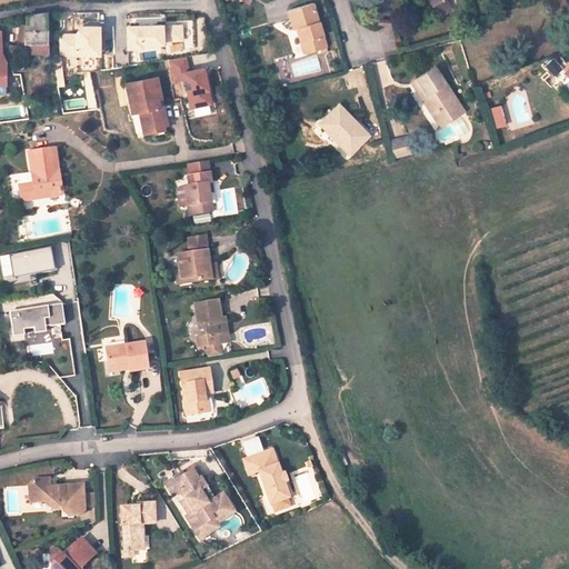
[(299,25),(307,49),(326,43),(312,0),(308,0),(288,7),(293,26),(299,25)]
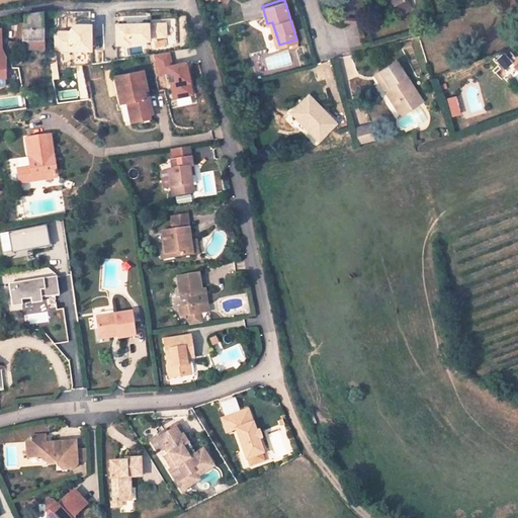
[(32,44),(30,15),(11,17),(10,44),(32,44)]
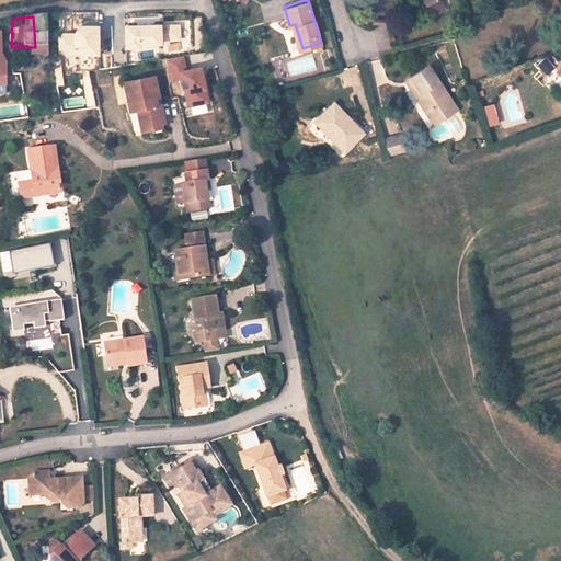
[(181,24),(124,25),(125,48),(163,47),(162,42),(181,42),(181,24)]
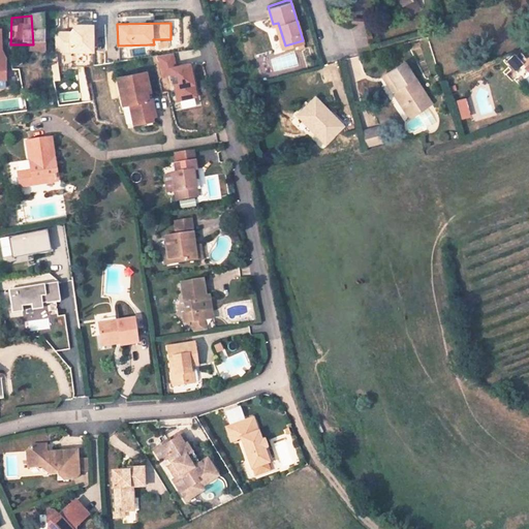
[(71,24),(71,31),(55,31),(55,54),(94,54),(94,24),(71,24)]
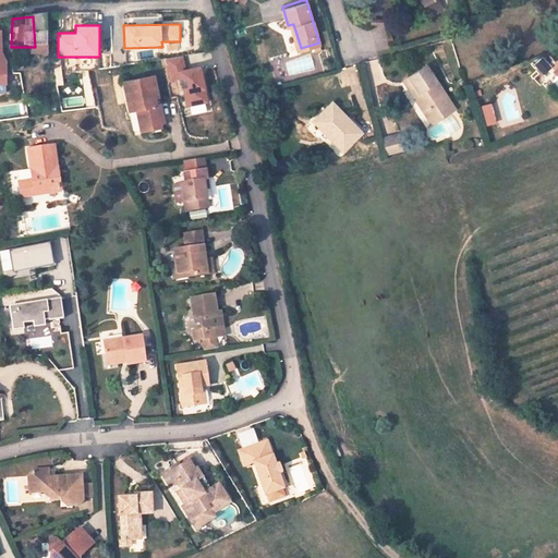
[(194,26),(180,26),(180,47),(193,47),(194,26)]
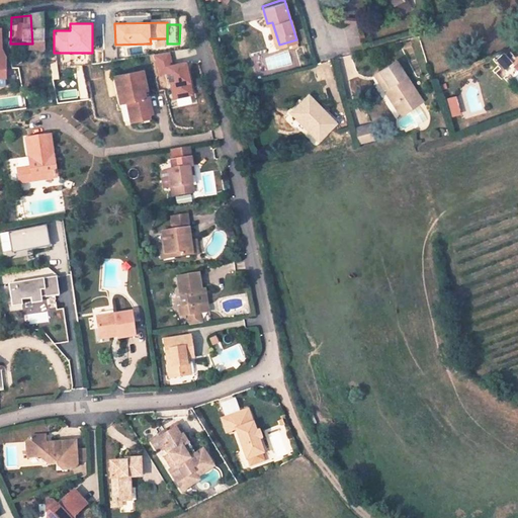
[(33,52),(32,44),(10,44),(10,54),(33,52)]
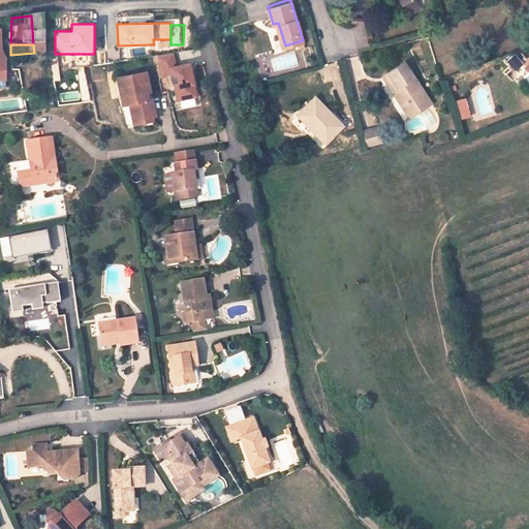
[(175,53),(157,56),(160,78),(170,75),(175,102),(197,99),(191,63),(177,65),(175,53)]
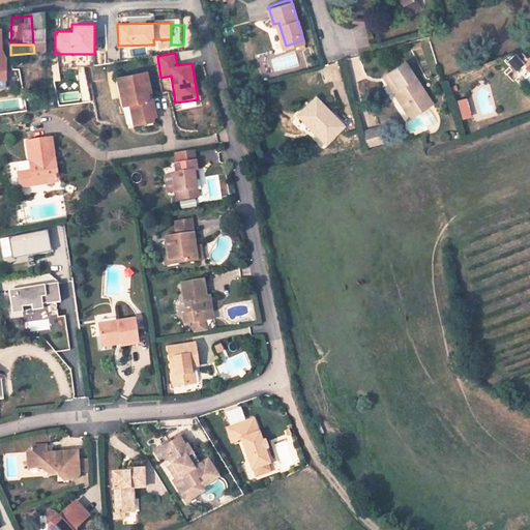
[(402,87),(396,90),(414,116),(436,102),(408,60),(391,72),(402,87)]
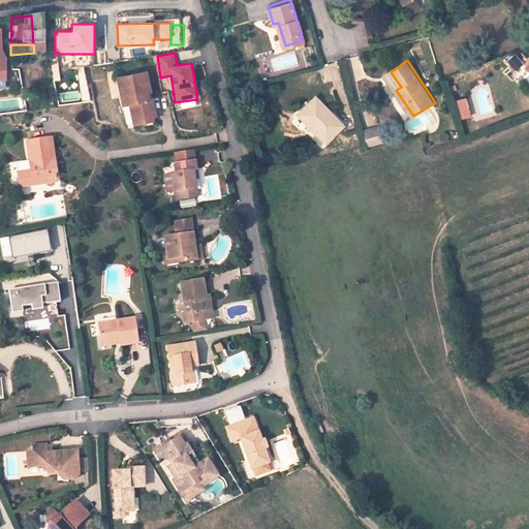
[(345,61),(319,67),(323,83),(335,81),(341,105),(354,102),(345,61)]
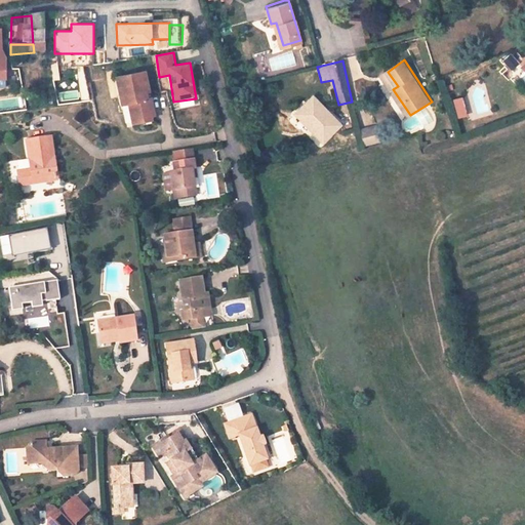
[(140,96),(135,76),(108,83),(112,103),(119,101),(121,108),(125,128),(144,123),(144,120),(147,120),(142,103),(139,104),(137,96),(140,96)]
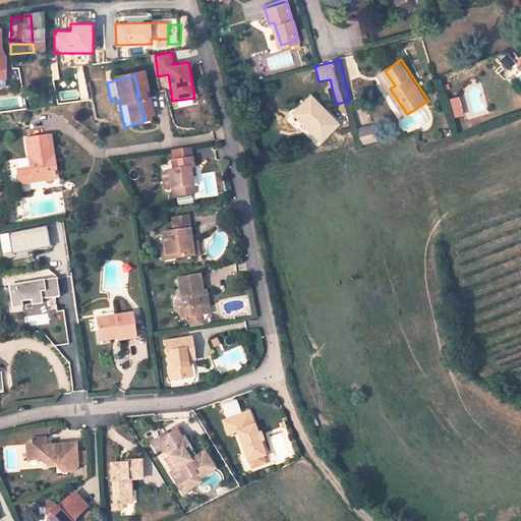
[(341,122),(312,94),(295,110),(311,126),(308,128),(322,141),(341,122)]
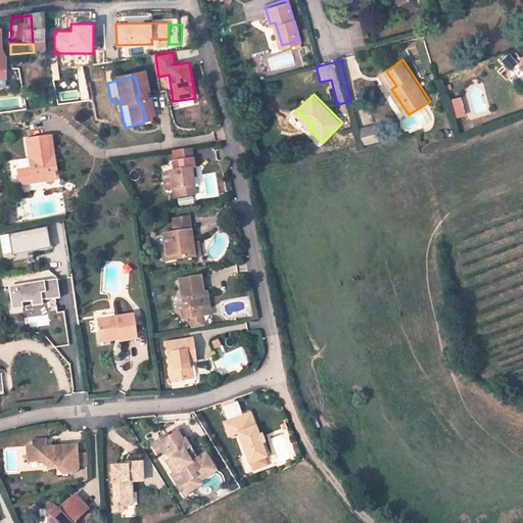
[(0,109),(26,108),(25,97),(0,98),(0,109)]
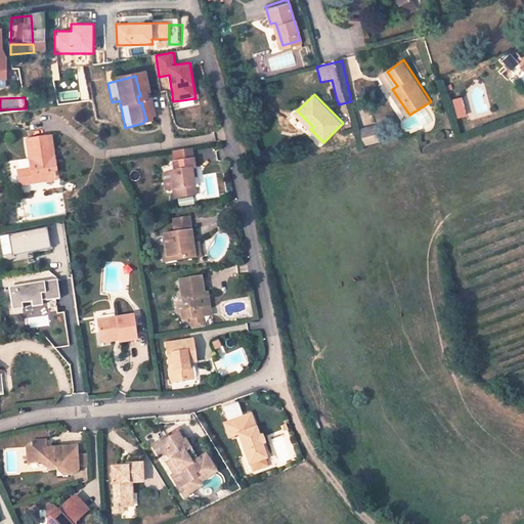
[(313,127),(297,111),(295,114),(310,129),(313,127)]
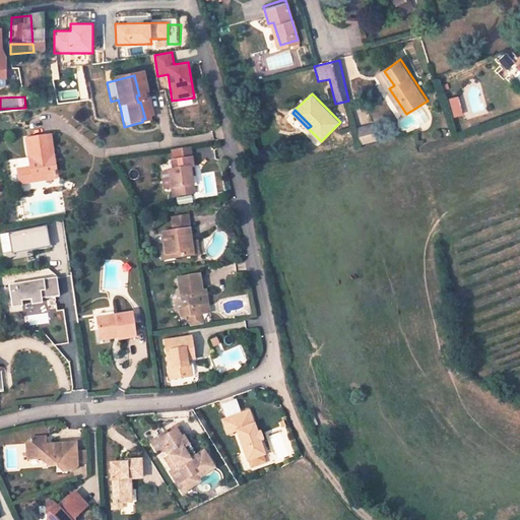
[(355,129),(360,143),(375,140),(371,124),(355,129)]
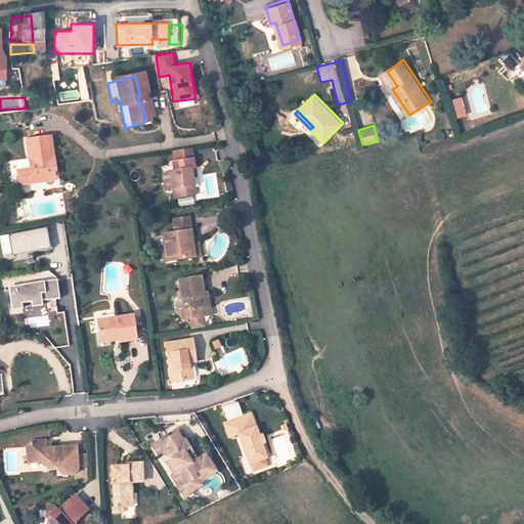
[(10,173),(13,187),(28,184),(27,180),(50,174),(46,160),(44,160),(37,136),(16,141),(24,170),(10,173)]
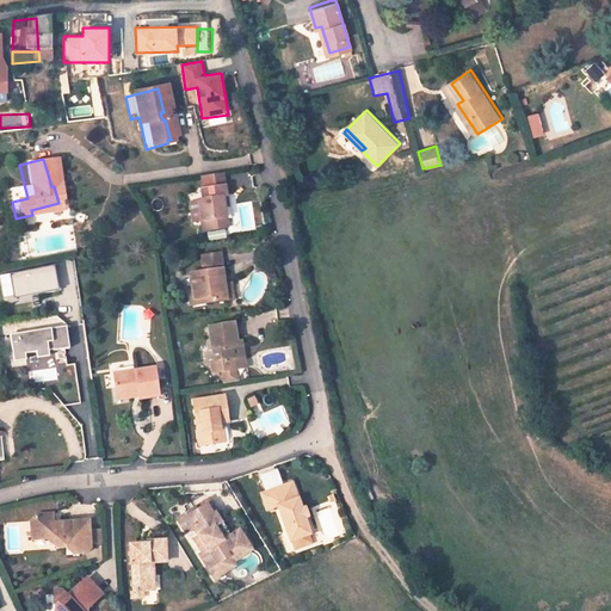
[(191,203),(193,226),(205,224),(205,233),(218,230),(215,209),(213,201),(218,199),(216,189),(192,191),(195,203),(191,203)]
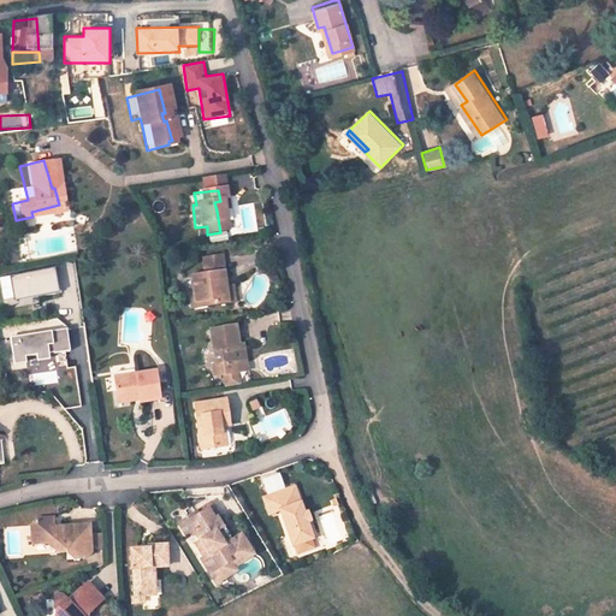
[(31,212),(33,217),(60,208),(59,205),(31,212)]
